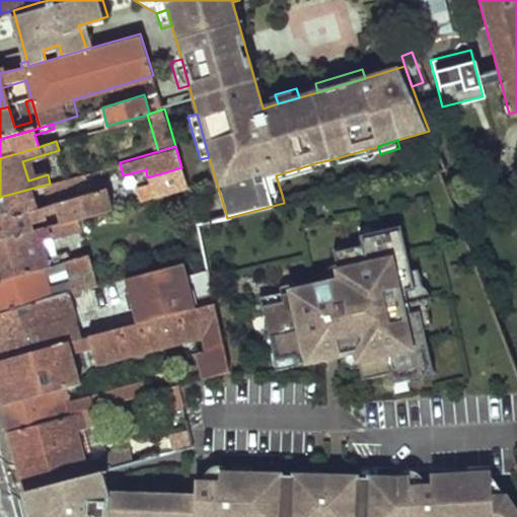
[(367,158),(364,150),(340,157),(342,165),(367,158)]
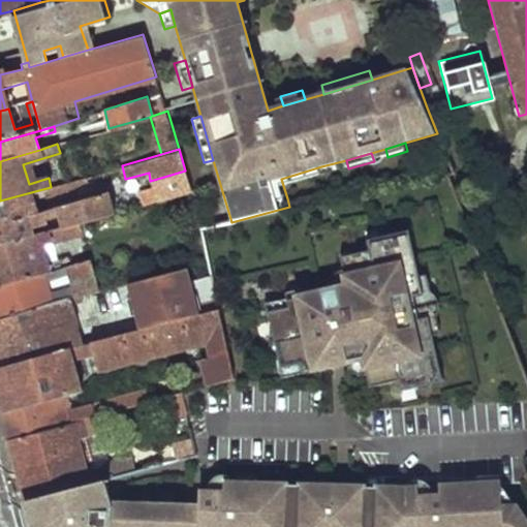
[(287,198),(297,196),(292,184),(323,175),(321,166),(281,179),(287,198)]
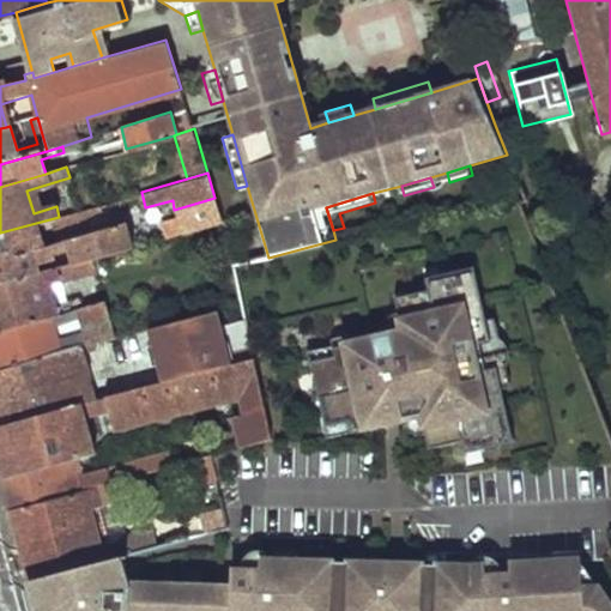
[(222,224),(215,198),(174,210),(66,241),(72,265),(98,258),(125,250),(179,236),(186,234),(222,224)]
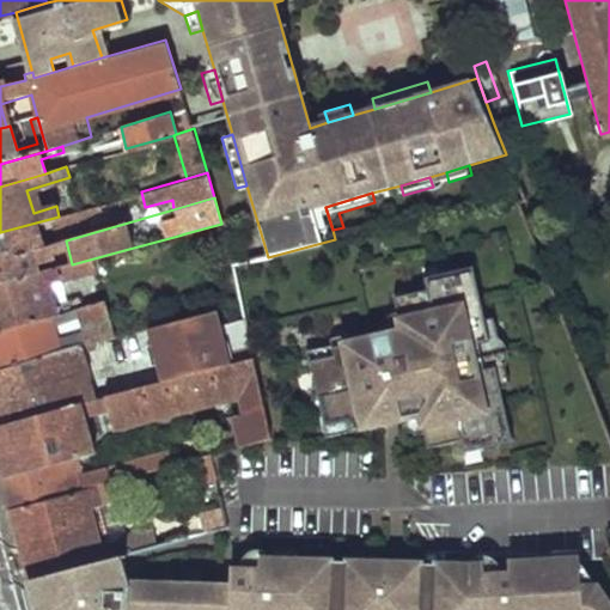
[(0,258),(31,251),(41,248),(36,223),(0,232),(0,258)]
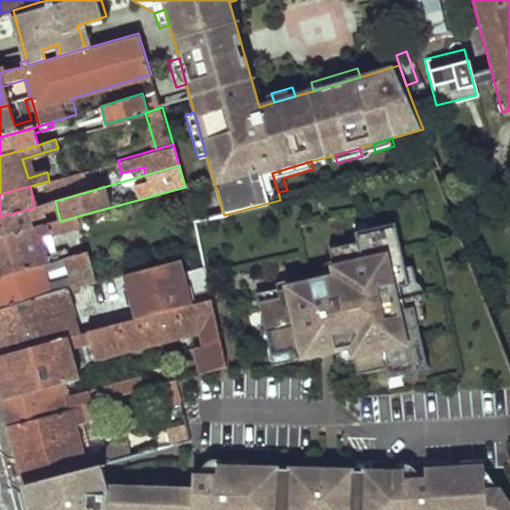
[(92,216),(105,213),(104,209),(82,215),(84,226),(93,222),(92,216)]
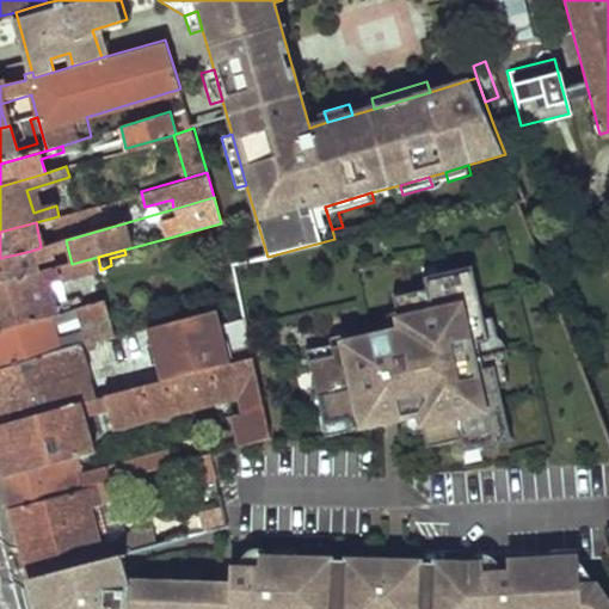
[(0,282),(36,272),(31,251),(0,258),(0,282)]
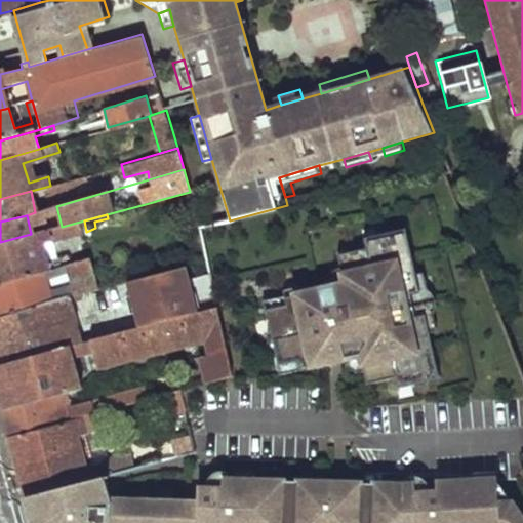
[(0,282),(73,264),(70,253),(38,262),(35,249),(88,236),(86,232),(84,220),(62,227),(31,234),(0,242),(0,282)]
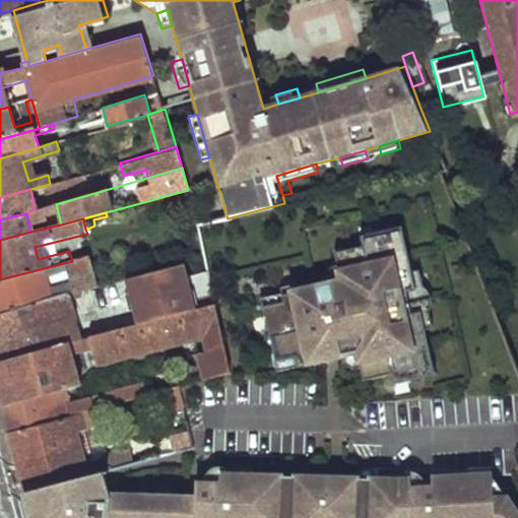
[(281,299),(261,304),(273,360),(293,355),(295,363),(353,349),(361,379),(388,373),(390,383),(432,374),(417,310),(402,313),(398,293),(412,288),(398,225),(359,235),(361,243),(332,250),(339,278),(280,292),(281,299)]
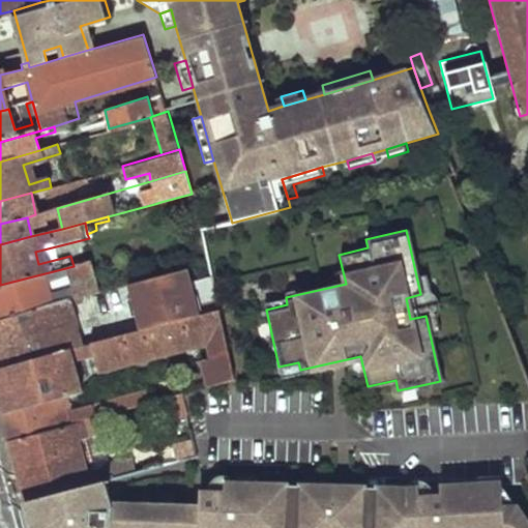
[(0,319),(69,300),(104,292),(95,261),(74,266),(0,285),(0,319)]
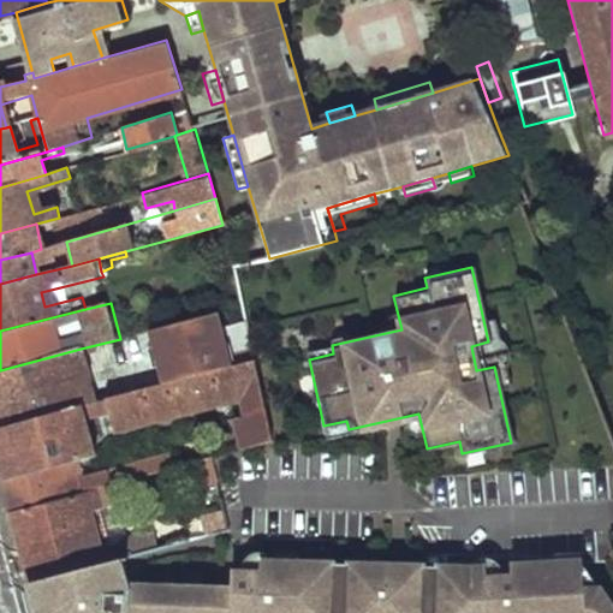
[(244,319),(221,323),(219,313),(147,332),(160,385),(161,384),(253,359),(244,319)]
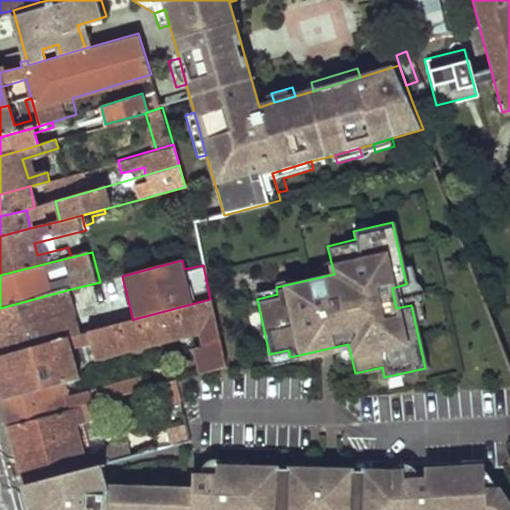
[(0,354),(78,334),(67,290),(0,308),(0,354)]
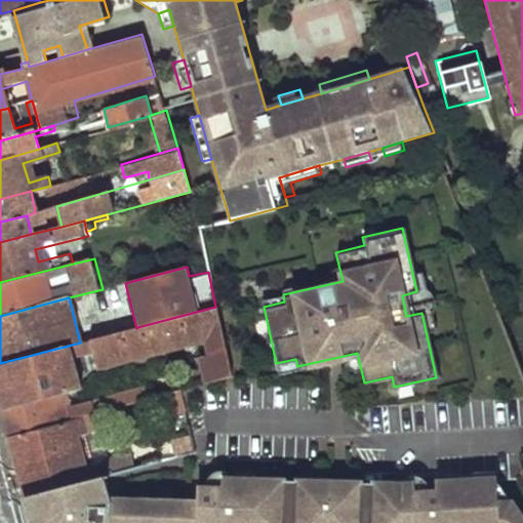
[(95,363),(198,334),(203,355),(224,349),(215,307),(137,327),(136,328),(80,343),(0,363),(0,405),(1,409),(76,389),(82,388),(73,358),(92,353),(95,363)]
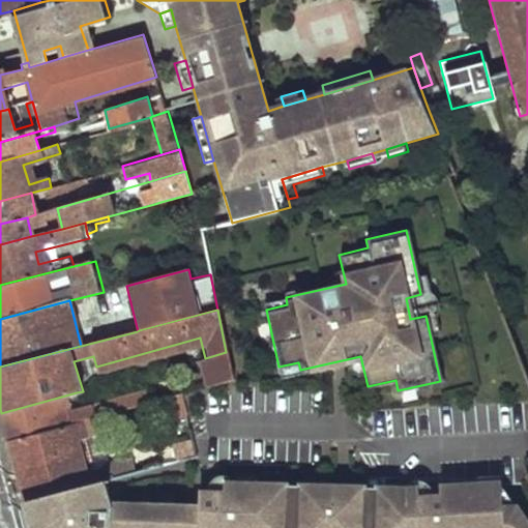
[(205,358),(213,385),(231,380),(226,352),(205,358)]
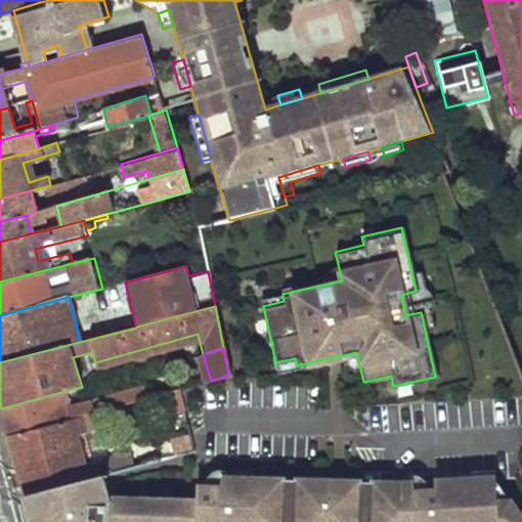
[(66,396),(78,393),(76,388),(1,408),(5,423),(8,435),(94,412),(133,401),(130,389),(86,401),(87,404),(69,408),(66,396)]
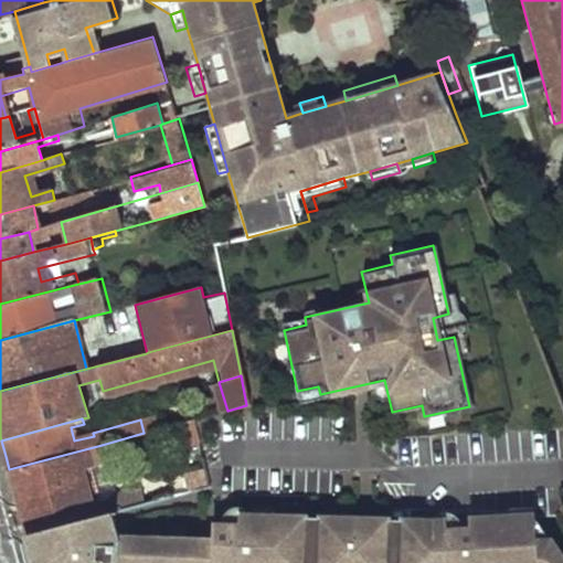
[(201,439),(195,418),(179,423),(184,444),(201,439)]
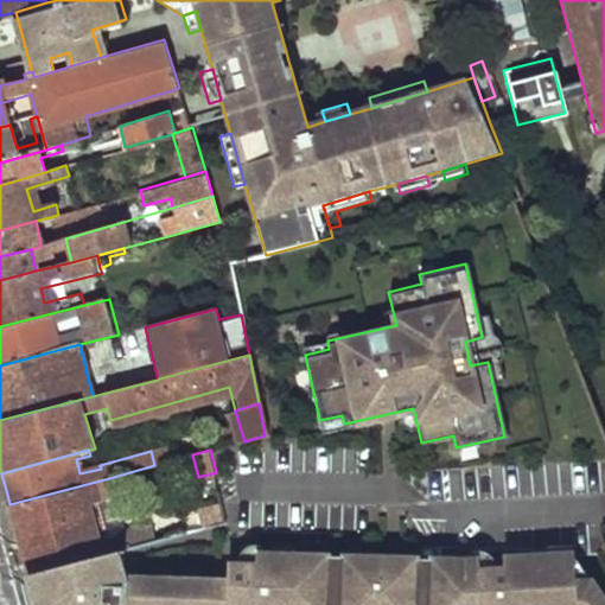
[(99,539),(88,500),(106,495),(104,491),(112,490),(109,478),(10,504),(19,541),(27,572),(116,549),(120,548),(116,535),(99,539)]
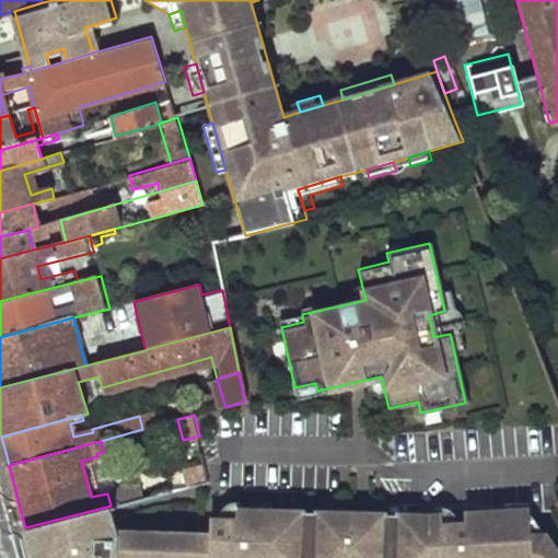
[(201,464),(179,466),(182,484),(202,481),(201,464)]
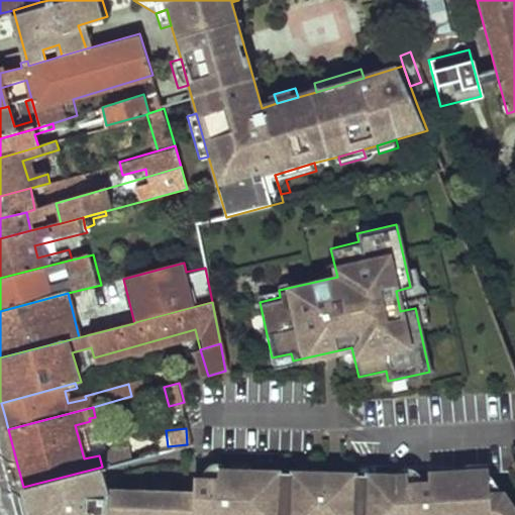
[(514,514),(514,507),(503,490),(489,492),(487,468),(427,471),(428,481),(406,482),(405,473),(393,474),(217,468),(216,478),(205,478),(193,477),(193,491),(115,489),(112,491),(106,490),(99,468),(23,487),(28,507),(30,514),(514,514)]
